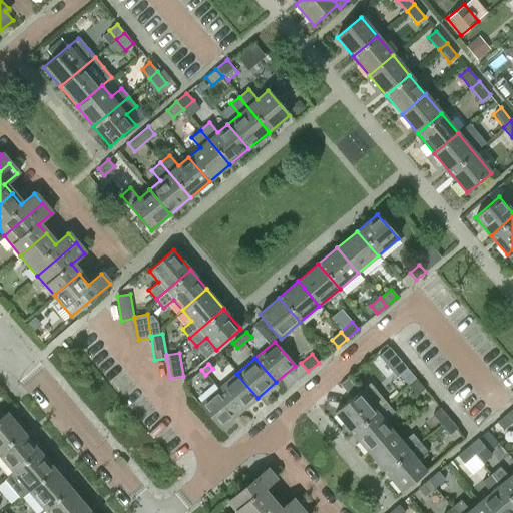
[(406,369),(400,375),(409,385),(417,379),(407,368),(406,369)]
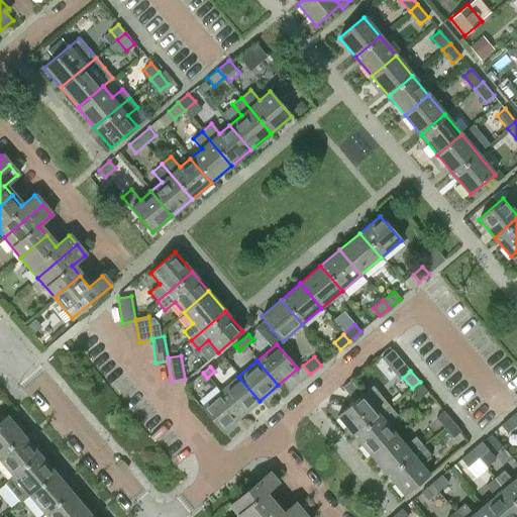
[(202,383),(207,378),(203,373),(197,378),(202,383)]
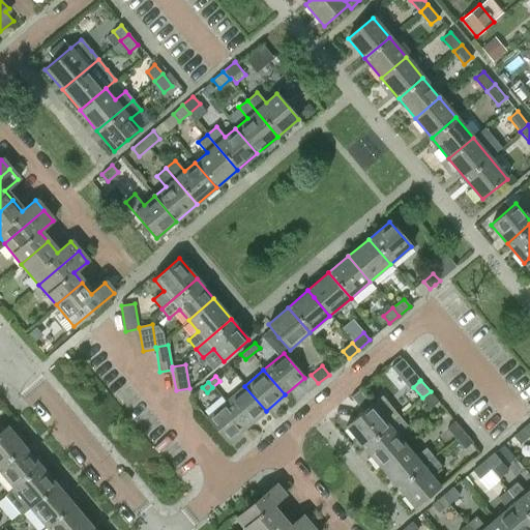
[(225,402),(246,428),(266,411),(244,386),(225,402)]
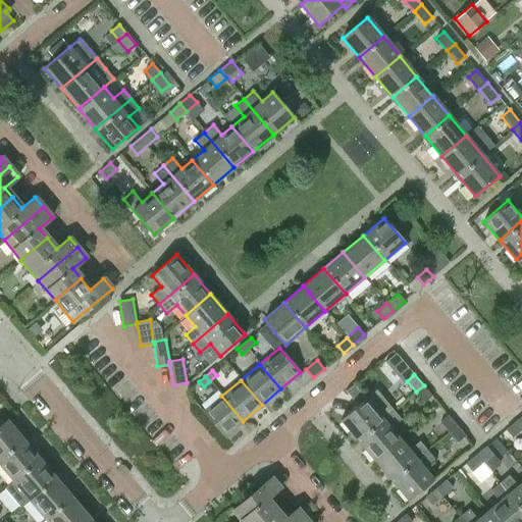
[(424,402),(432,395),(424,385),(416,392),(424,402)]
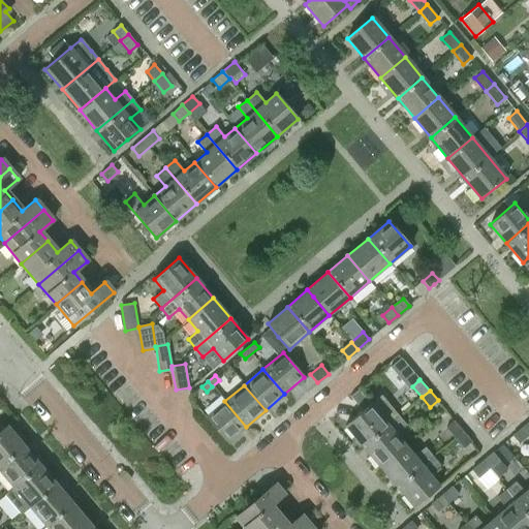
[(380,395),(344,425),(363,446),(399,415),(380,395)]
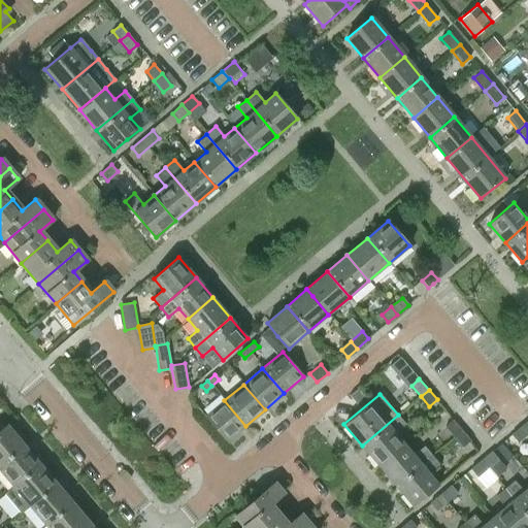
[(227,441),(245,426),(224,400),(205,417),(227,441)]
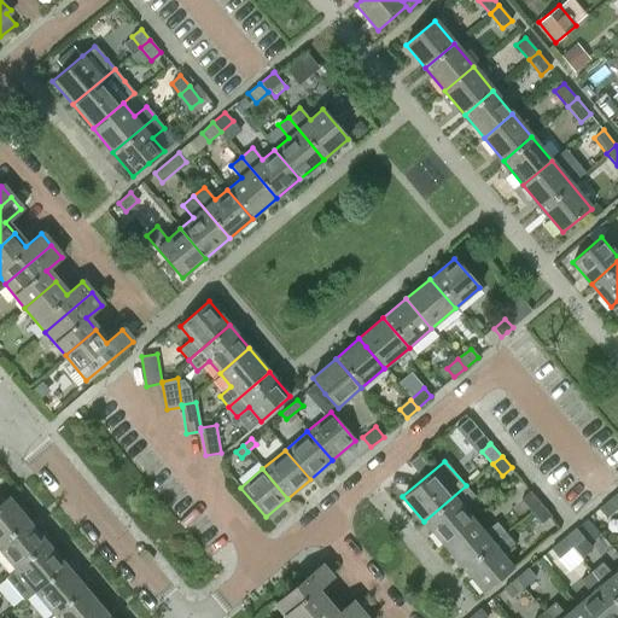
[(466,485),(424,522),(442,544),(473,519),(462,506),(474,496),(466,485)]
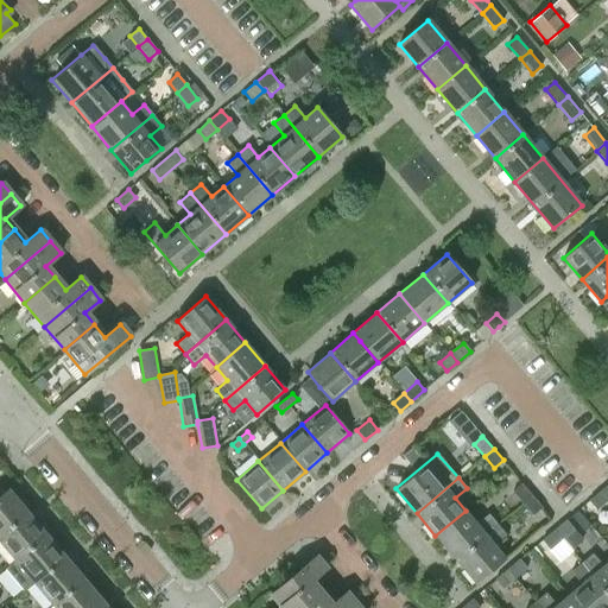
[(520,483),(512,489),(523,502),(531,496),(532,495),(521,482),(520,483)]
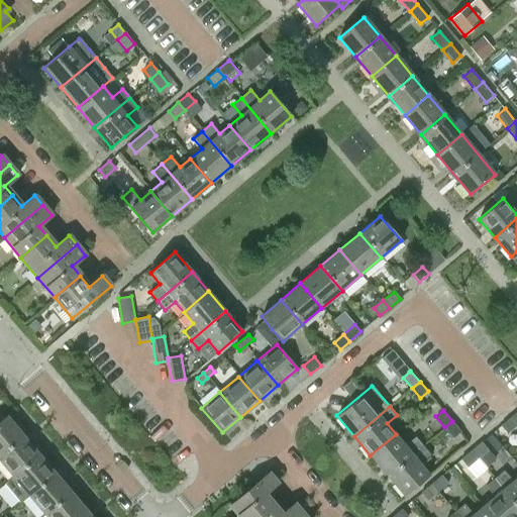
[(0,421),(0,454),(24,435),(7,415),(0,421)]
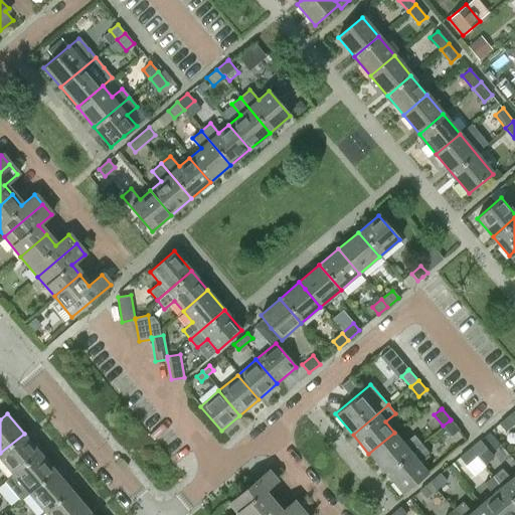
[(509,414),(498,423),(504,431),(505,432),(514,422),(514,421),(509,414)]
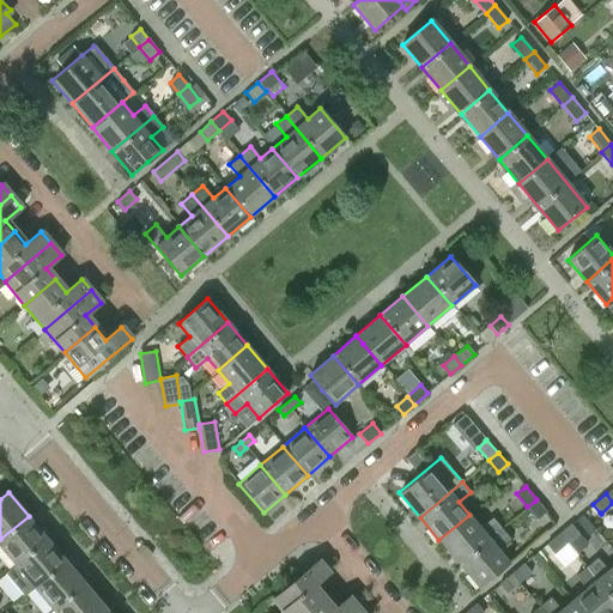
[(535,501),(527,507),(536,519),(545,511),(546,510),(536,499),(535,501)]
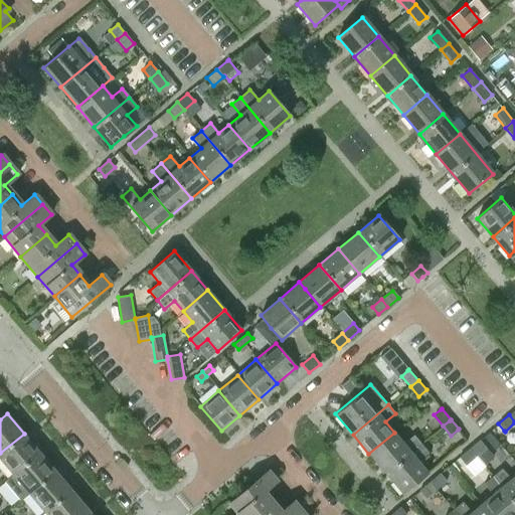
[(394,433),(368,454),(386,474),(421,445),(413,435),(403,444),(394,433)]
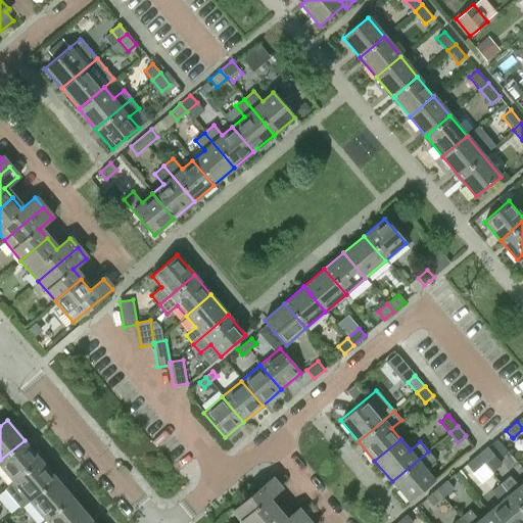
[(25,440),(0,460),(0,466),(13,482),(41,459),(25,440)]
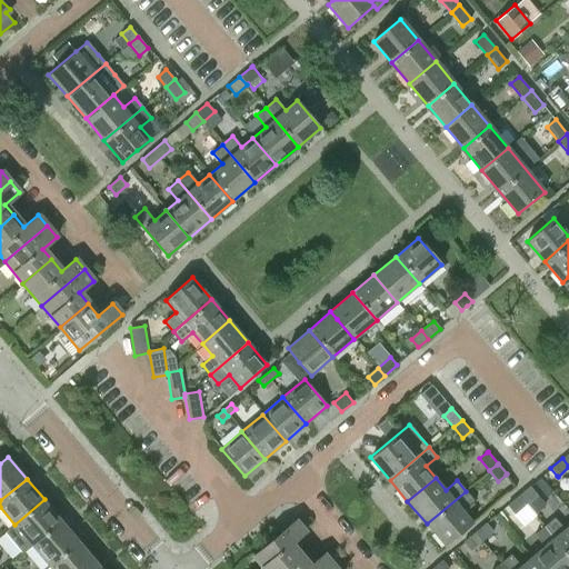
[(529,486),(519,495),(526,502),(526,503),(537,495),(529,486)]
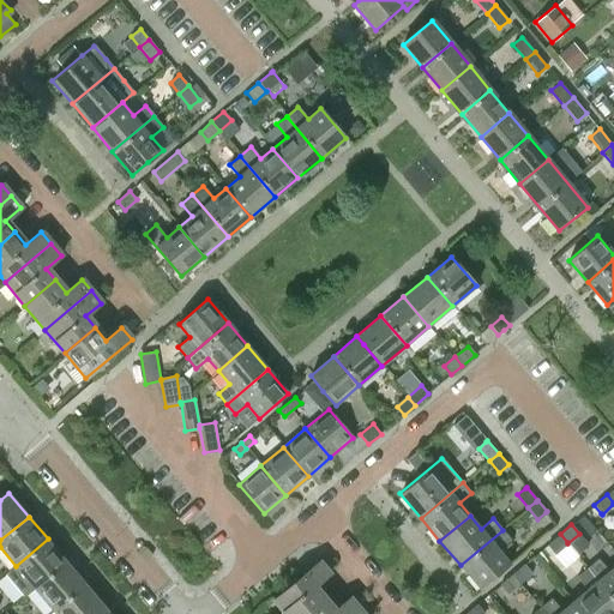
[(503,530),(461,565),(480,589),(510,564),(499,551),(511,540),(503,530)]
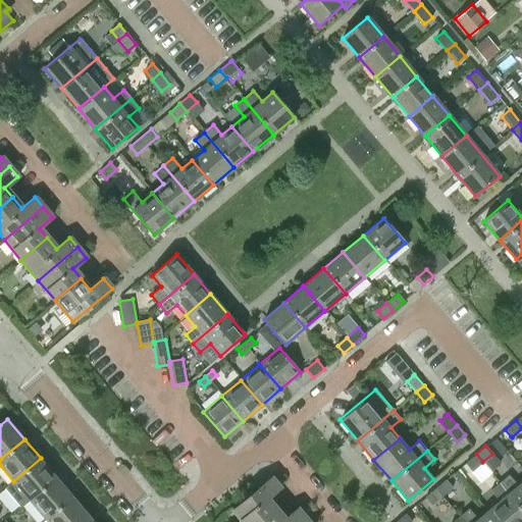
[(476,454),(465,463),(471,470),(472,471),(482,462),(482,461),(476,454)]
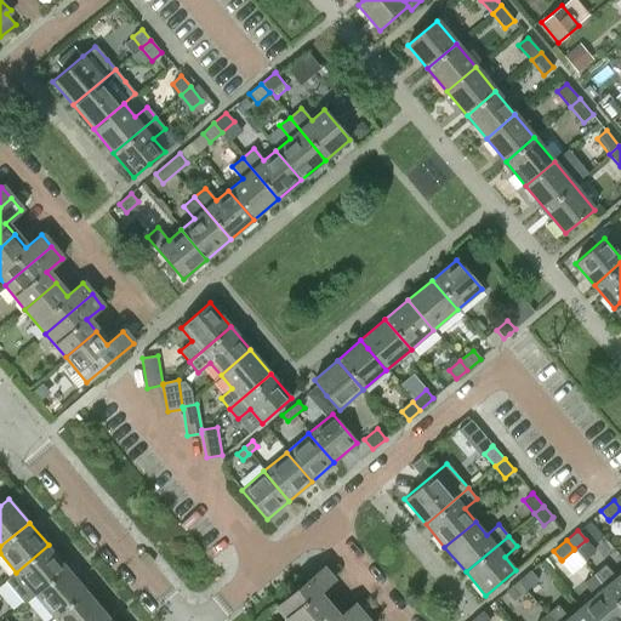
[(49,545),(16,573),(35,596),(67,568),(49,545)]
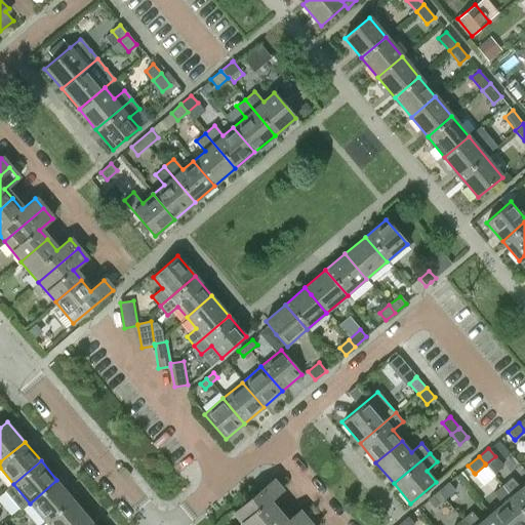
[(502,485),(524,512),(524,484),(520,489),(511,478),(502,485)]
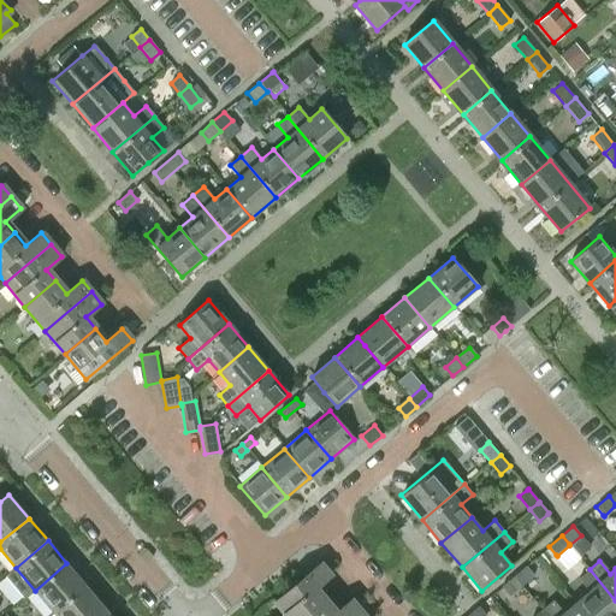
[(321,562),(273,602),(285,615),(308,615),(326,600),(315,587),(331,574),(321,562)]
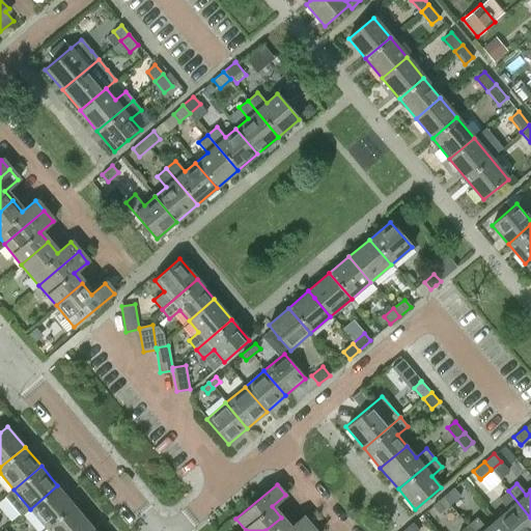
[(57,485),(30,509),(46,528),(74,504),(57,485)]
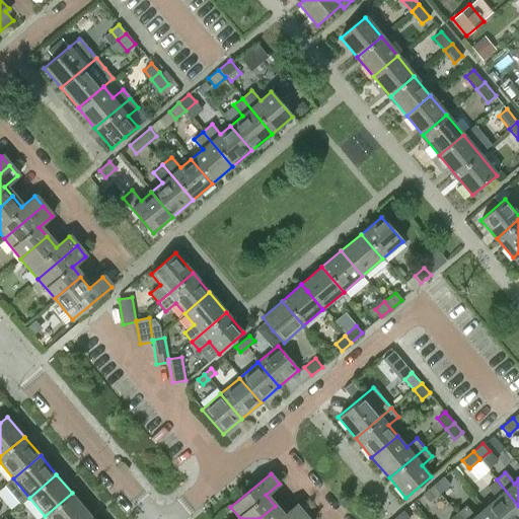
[(443,476),(433,485),(440,493),(450,485),(443,476)]
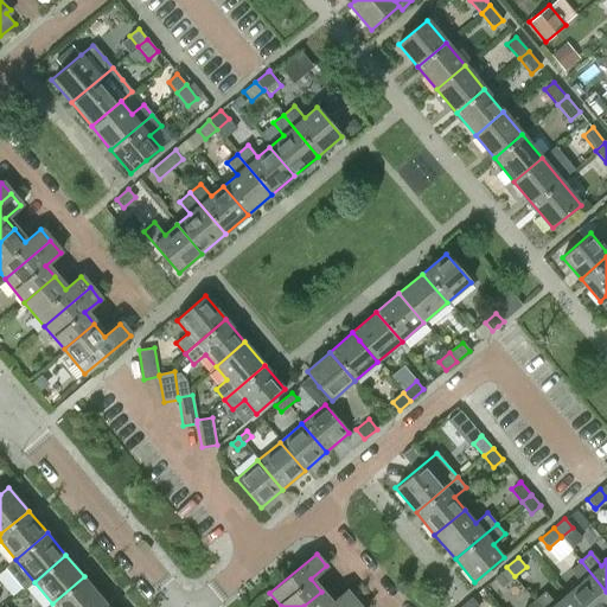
[(580,582),(568,592),(580,606),(606,606),(606,592),(581,561),(570,570),(580,582)]
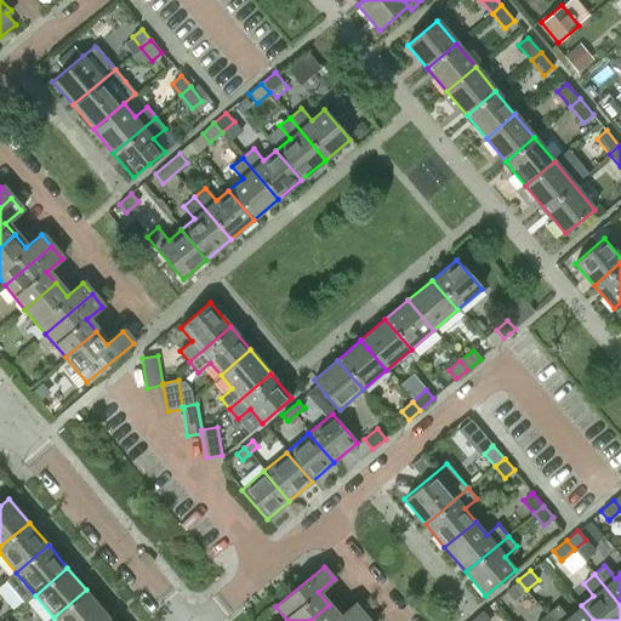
[(518,580),(506,591),(513,600),(527,590),(518,580)]
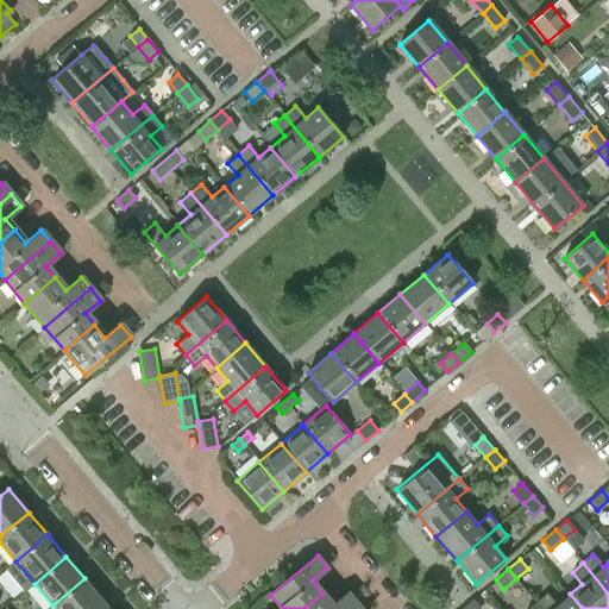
[(85,578),(52,606),(55,608),(93,608),(104,601),(85,578)]
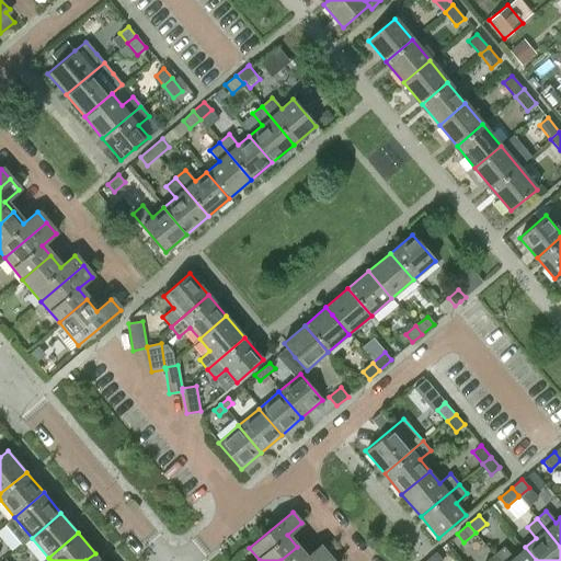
[(297,547),(281,560),(323,560),(329,557),(320,546),(306,558),(297,547)]
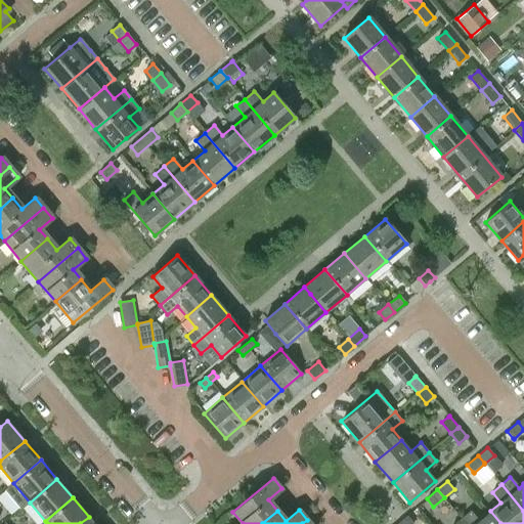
[(462,518),(466,523),(500,523),(490,511),(479,521),(471,511),(462,518)]
